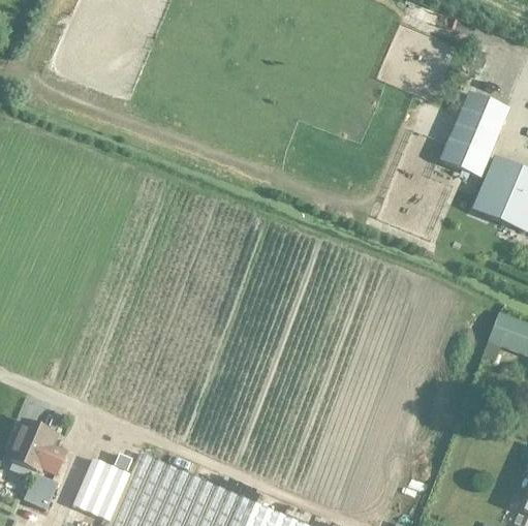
[(505,107),(471,93),(442,161),(476,176),(505,107)]
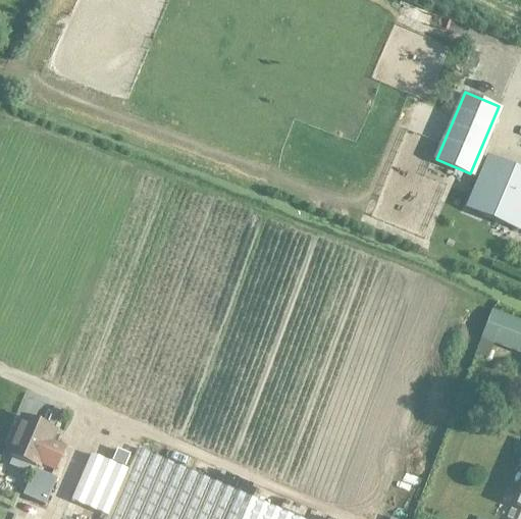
[(520,167),(490,155),(473,196),(468,207),(517,227),(520,217),(520,167)]
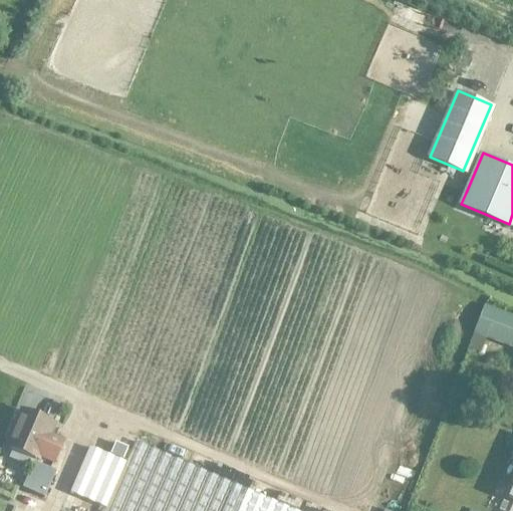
[(512,312),(485,302),(474,330),(475,330),(470,344),(481,349),(487,335),(512,345),(512,312)]
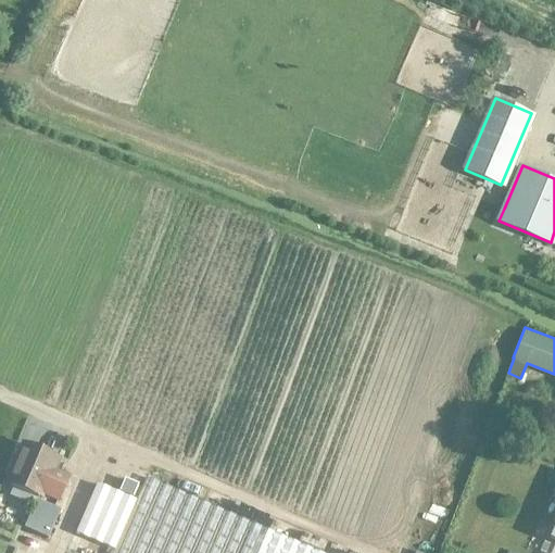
[(23,443),(9,477),(11,481),(13,482),(7,499),(27,507),(35,491),(39,493),(43,491),(59,459),(57,453),(28,441),(23,443)]
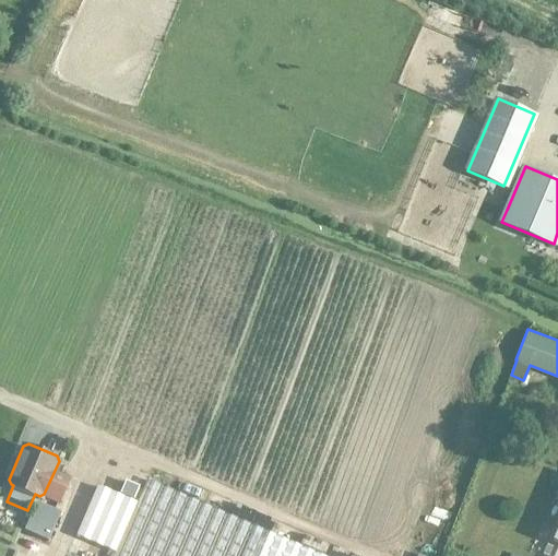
[(331,555),(149,476),(138,500),(134,499),(141,485),(126,478),(119,493),(98,484),(78,533),(116,549),(113,555),(331,555)]
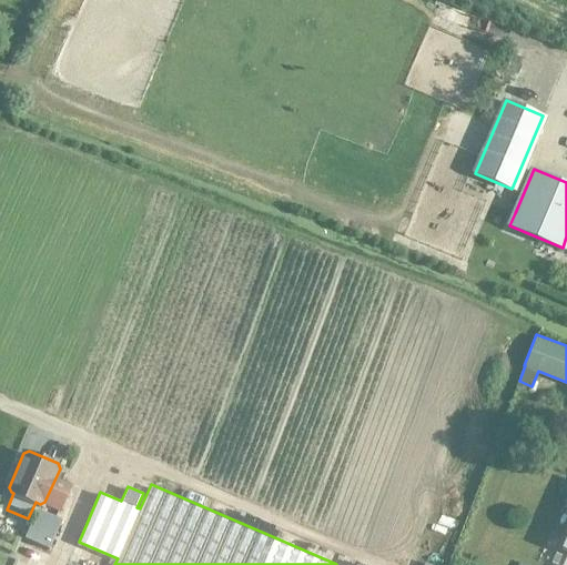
[(62,518),(38,508),(26,536),(49,547),(62,518)]
